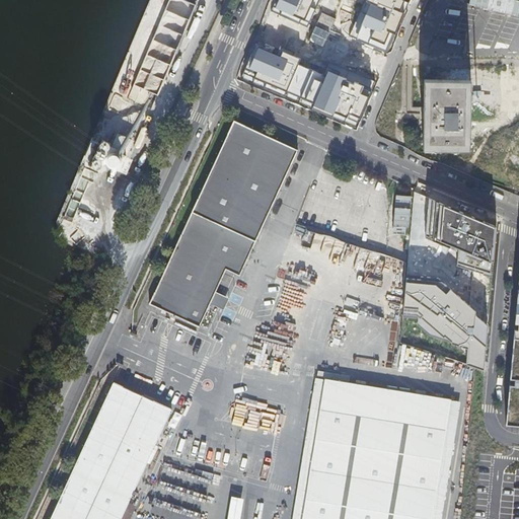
[(196,5),(183,0),(169,0),(134,84),(157,95),(196,5)]
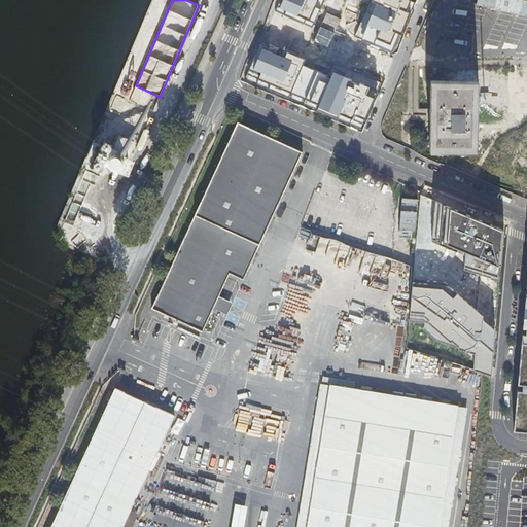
[(324,0),(280,0),(276,11),(312,28),(324,0)]
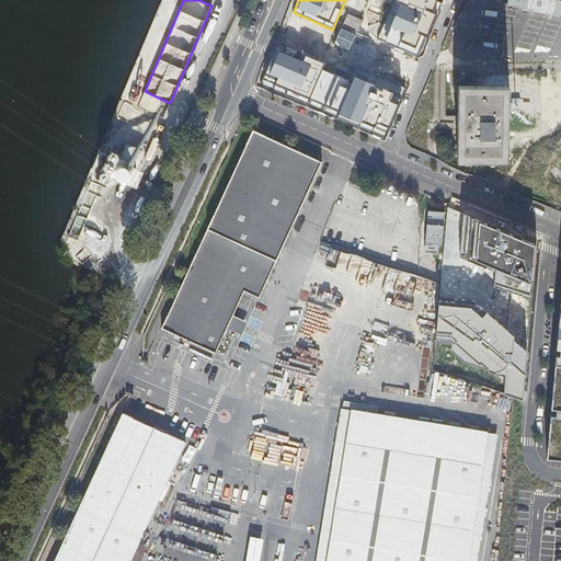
[(441,0),(395,0),(378,37),(421,54),(441,0)]
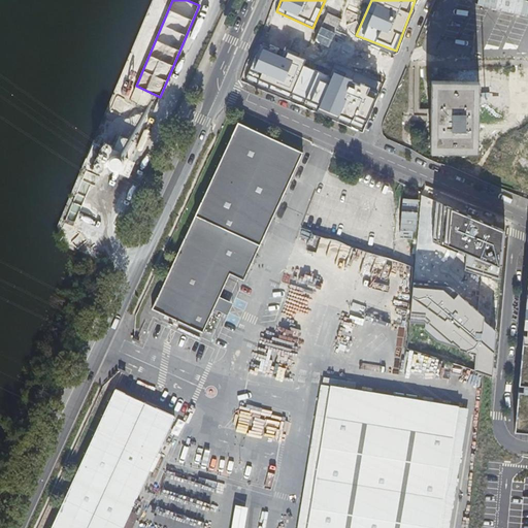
[(305,59),(263,40),(251,66),(264,72),(260,81),(270,86),(269,90),(289,98),(290,94),(319,105),(318,110),(337,119),(339,113),(364,124),(381,87),(333,66),(329,75),(303,65),(305,59)]
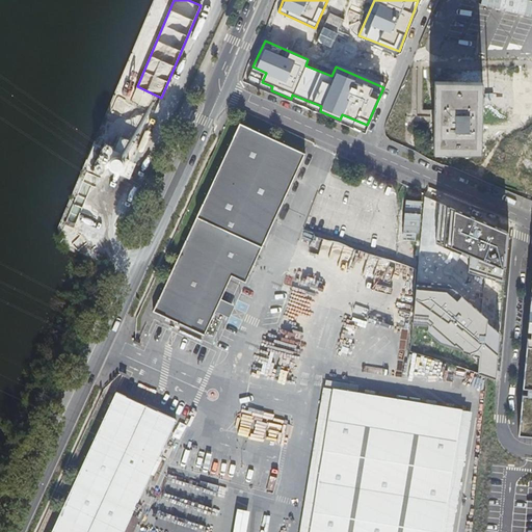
[(436,79),(435,153),(483,154),(485,80),(436,79)]
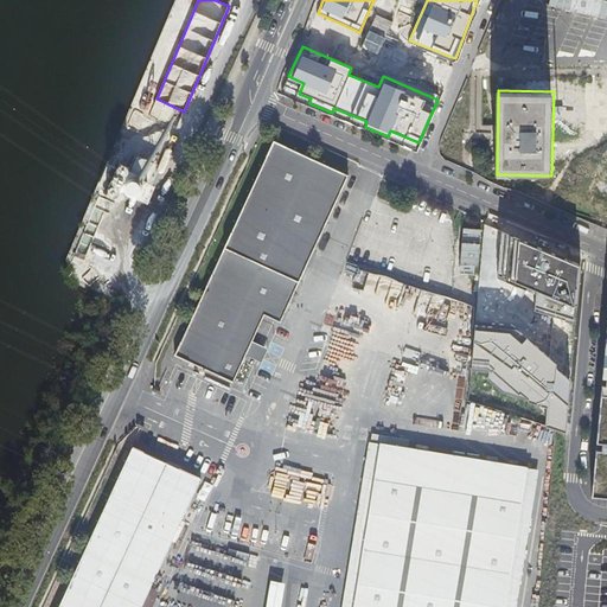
[(257,330),(264,314),(281,321),(292,296),(347,174),(273,140),(195,310),(174,355),(205,369),(232,382),(257,330)]
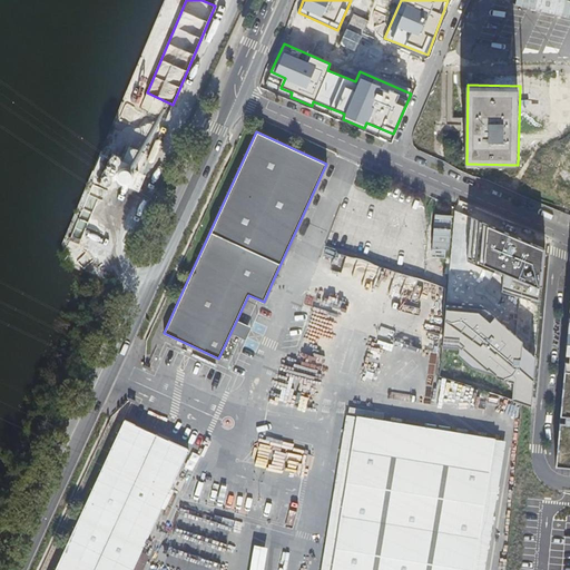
[(146,175),(135,170),(128,188),(139,193),(146,175)]
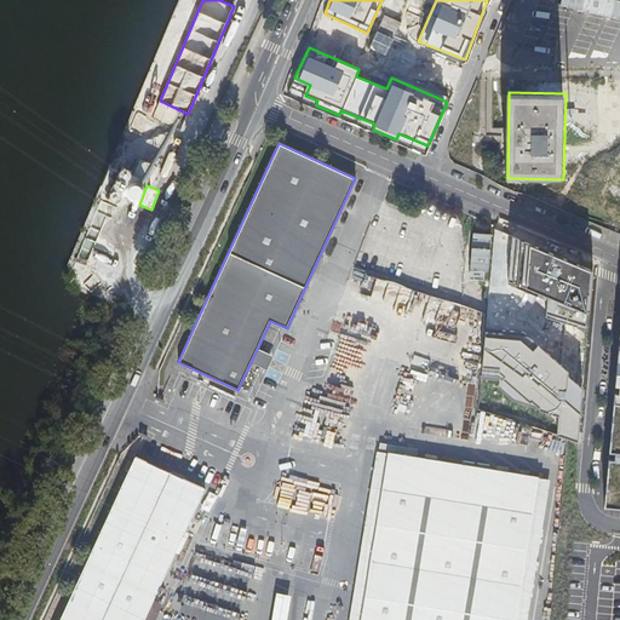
[(127,199),(131,201),(137,202),(141,200),(143,195),(142,190),(138,187),(133,187),(128,189),(126,194),(127,199)]
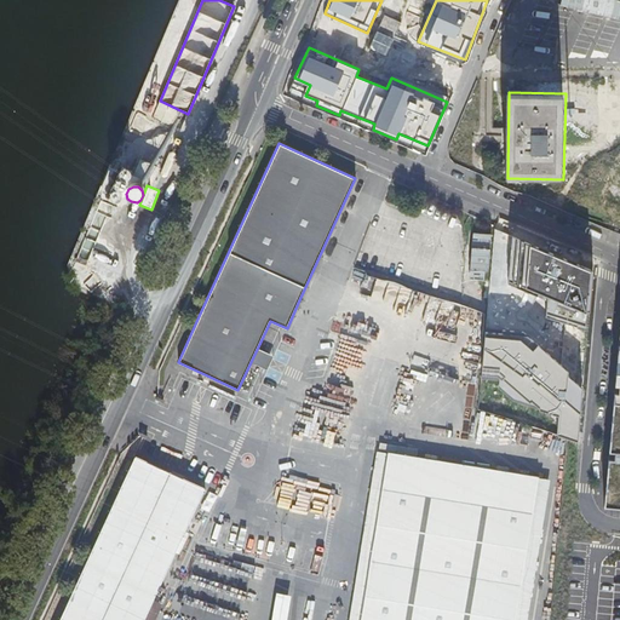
[(491,279),(493,233),(474,231),(471,277),(491,279)]
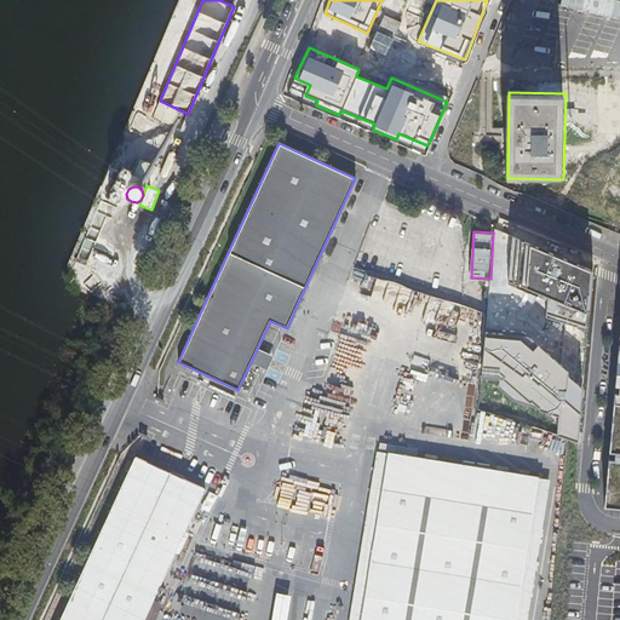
[(440,308),(443,298),(368,273),(361,292),(409,308),(413,298),(440,308)]
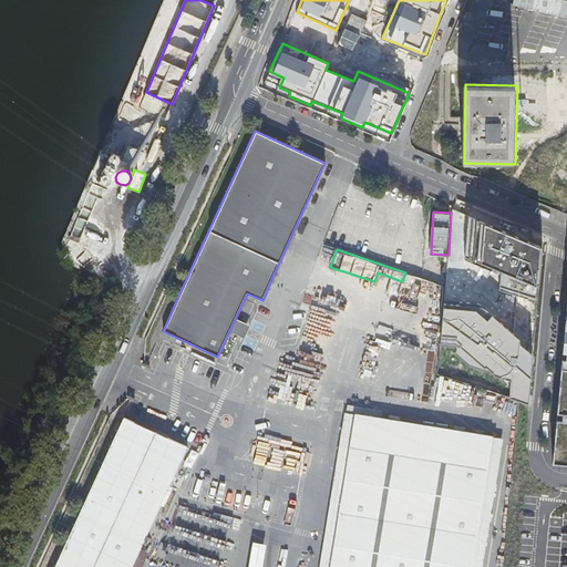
[(566,279),(552,464),(566,464),(566,279)]
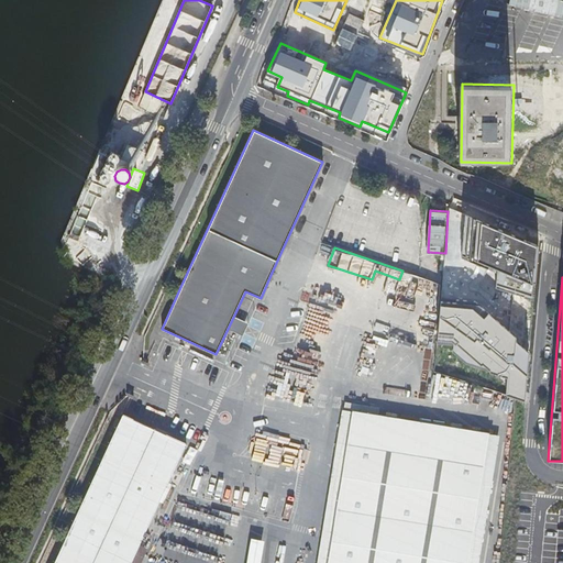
[(493,390),(492,399),(504,401),(505,393),(493,390)]
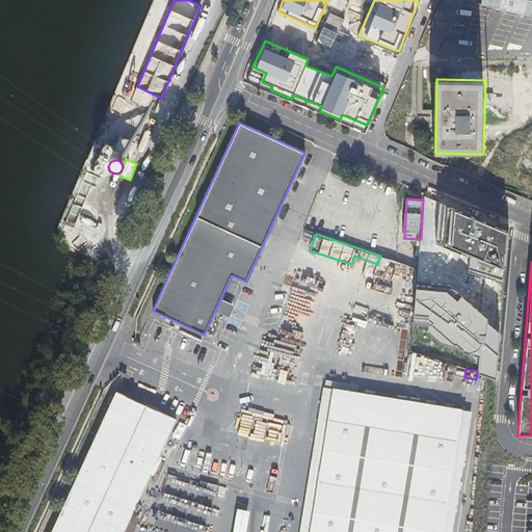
[(310,531),(442,531),(460,408),(331,389),(310,531)]
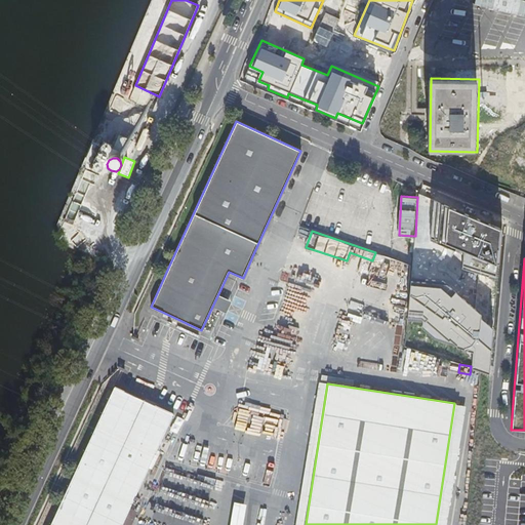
[(152,403),(115,387),(50,524),(123,524),(145,479),(174,414),(152,403)]
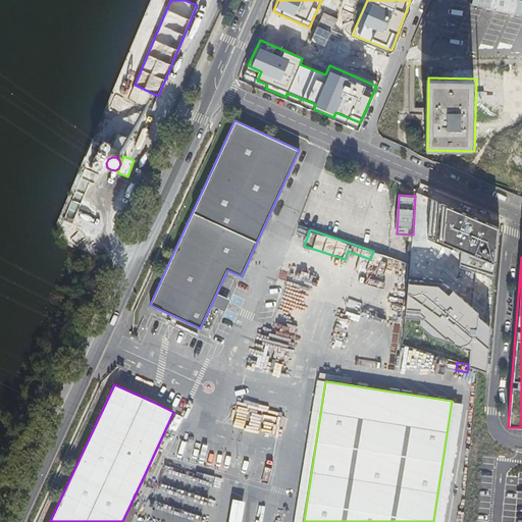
[(242,521),(246,500),(235,498),(230,521),(242,521)]
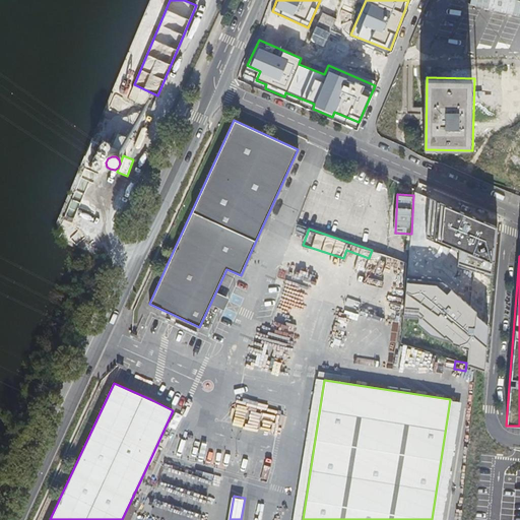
[(260,519),(263,507),(257,506),(254,519),(260,519)]
